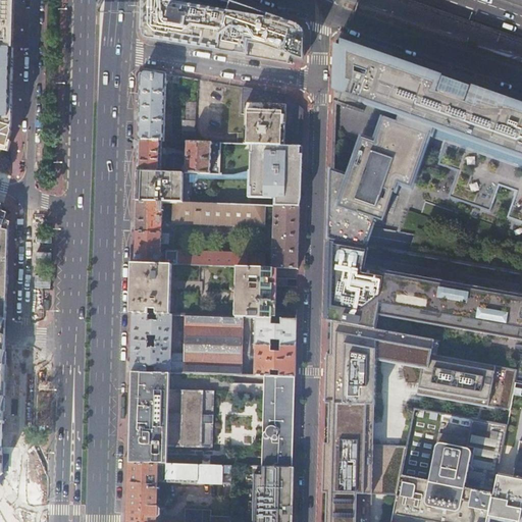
[(14,28),(14,0),(0,0),(0,48),(13,49),(14,35),(14,28)]
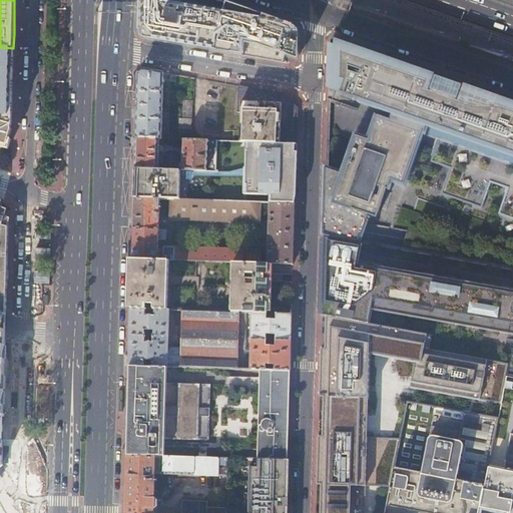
[(146,39),(286,64),(287,60),(289,56),(300,58),(300,36),(299,32),(297,30),(295,27),(292,25),(289,24),(283,22),(227,2),(217,1),(212,0),(140,0),(140,17),(139,31),(140,31),(140,33),(141,34),(141,35),(142,36),(143,37),(144,38),(145,39),(146,39)]
